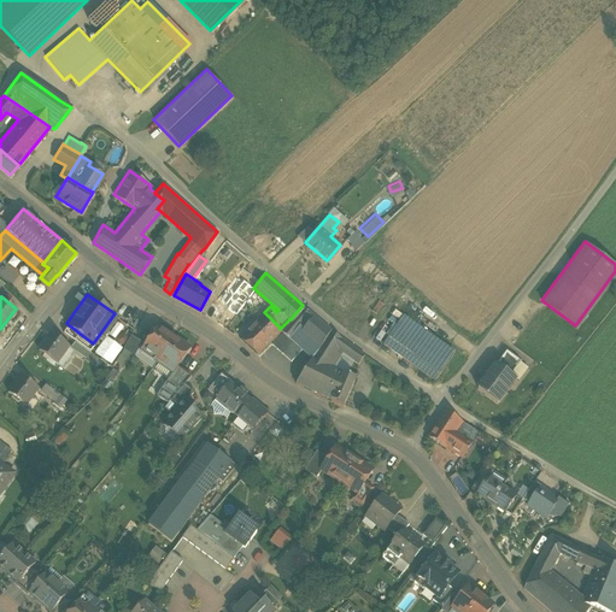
[(329,328),(303,305),(291,319),(281,330),(270,341),(289,358),(300,346),(311,355),(329,328)]
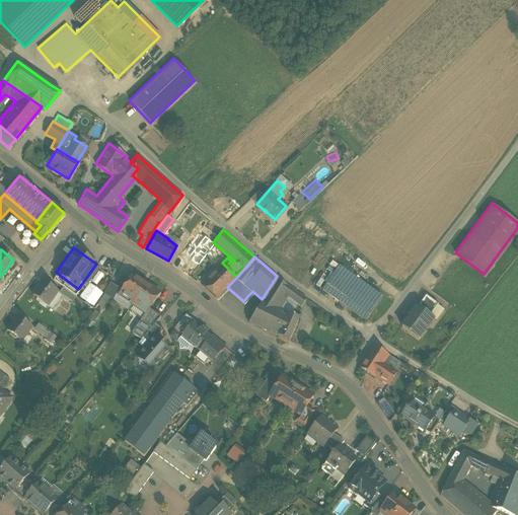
[(222,263),(202,283),(215,296),(235,277),(235,276),(222,263)]
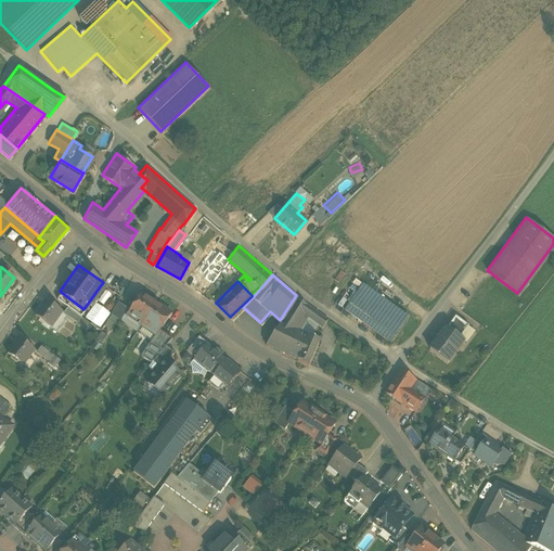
[(388,341),(407,315),(360,282),(342,309),(388,341)]
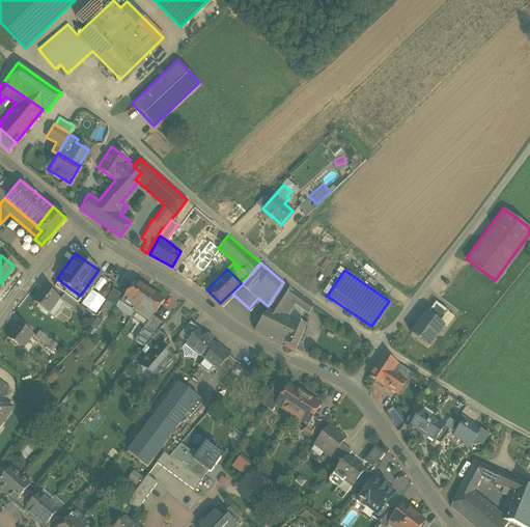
[(135,308),(149,287),(135,278),(117,304),(131,313),(135,308)]
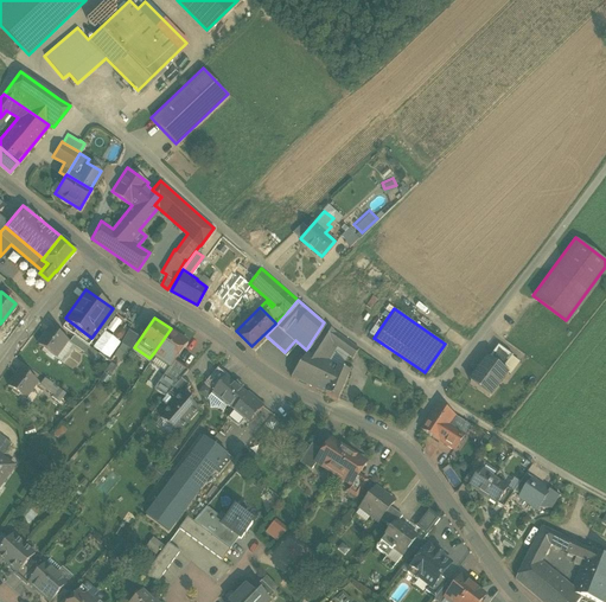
[(72,333),(88,343),(88,344),(91,338),(67,319),(62,325),(72,333)]
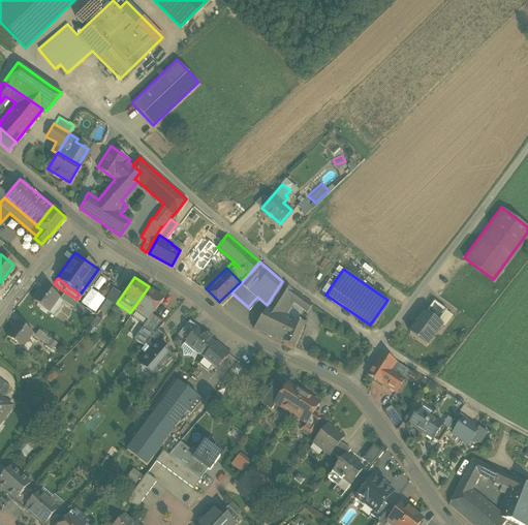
[(310,302),(282,281),(267,305),(253,326),(292,345),(303,322),(284,313),(292,300),(305,308),(310,302)]
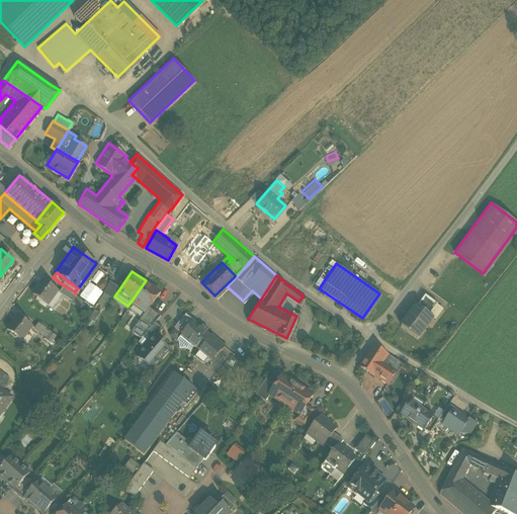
[(56,288),(57,287),(42,277),(31,291),(53,307),(63,292),(58,289),(56,288)]
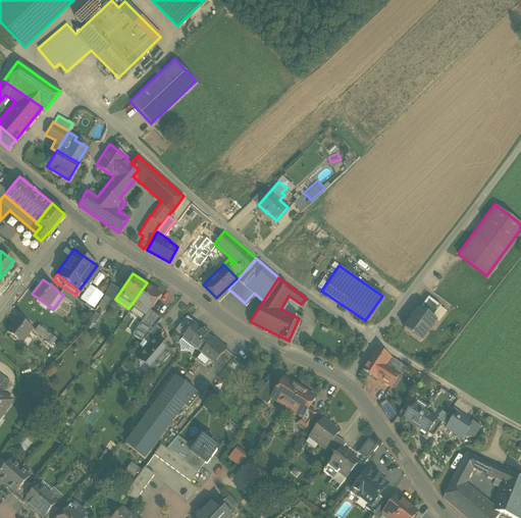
[(109,304),(120,289),(110,281),(101,298),(109,304)]
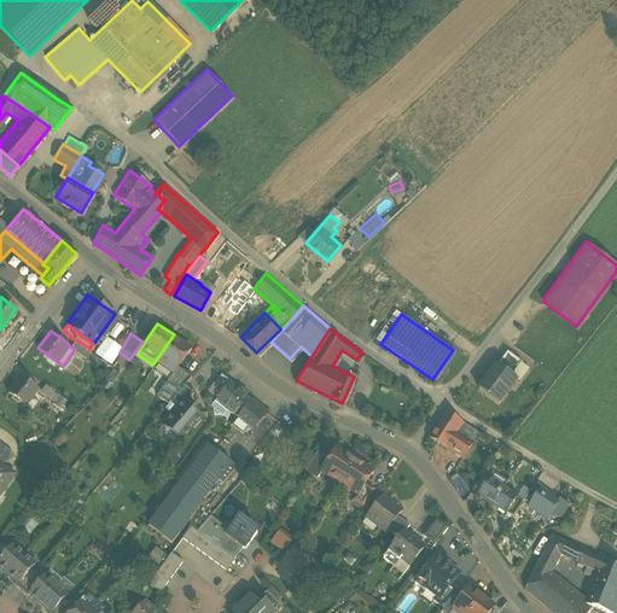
[(190,345),(174,334),(157,358),(173,369),(176,365),(190,345)]
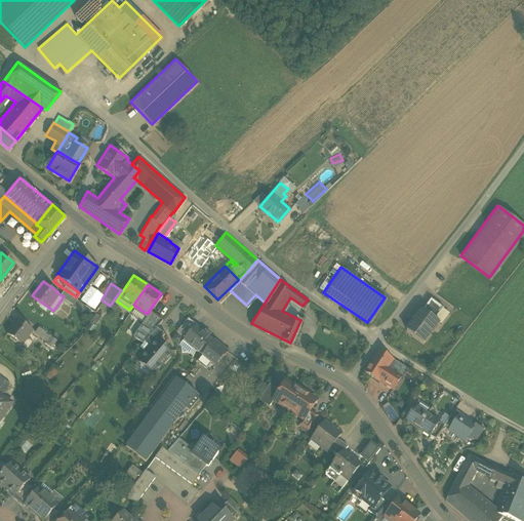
[(63,288),(58,293),(64,296),(72,303),(76,296),(63,288)]
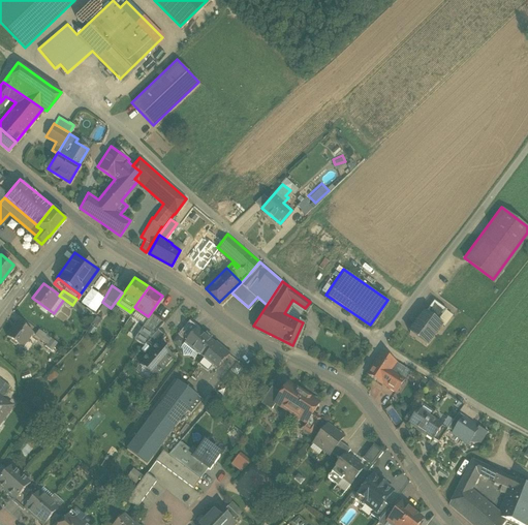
[(435,299),(426,312),(440,323),(443,326),(453,313),(435,299)]
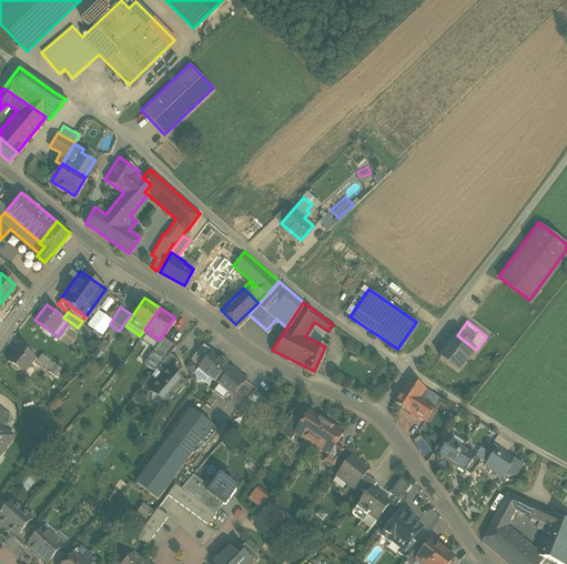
[(457,335),(455,334),(438,356),(456,370),(473,348),(457,335)]
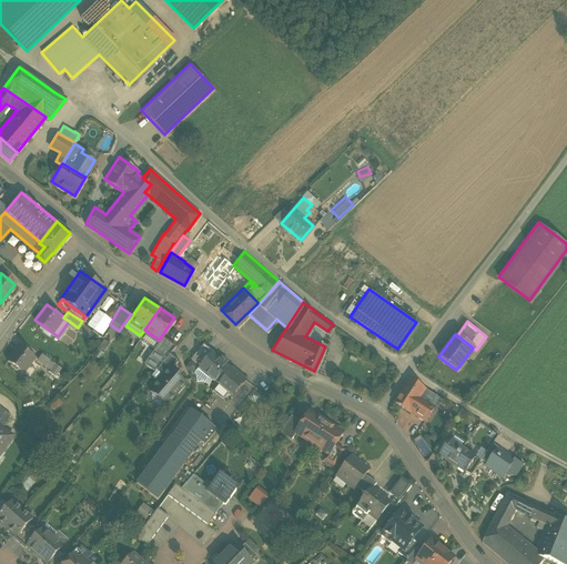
[(169,352),(175,344),(162,335),(159,340),(152,350),(150,352),(157,356),(162,360),(169,352)]
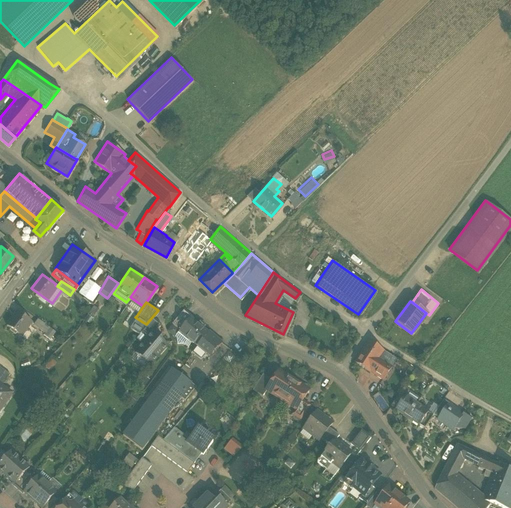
[(182,308),(171,322),(179,328),(189,316),(190,317),(192,314),(182,308)]
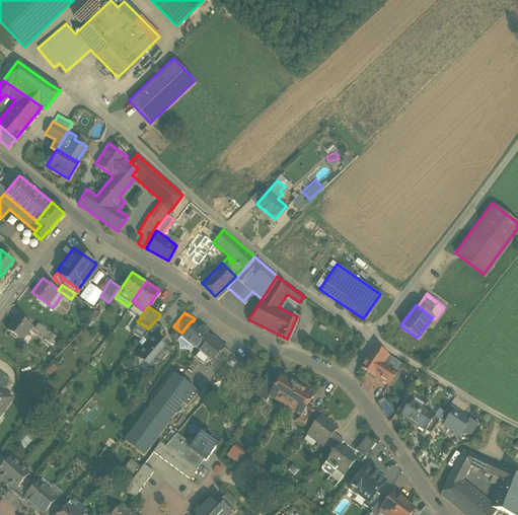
[(6,327),(20,339),(30,324),(16,313),(6,327)]
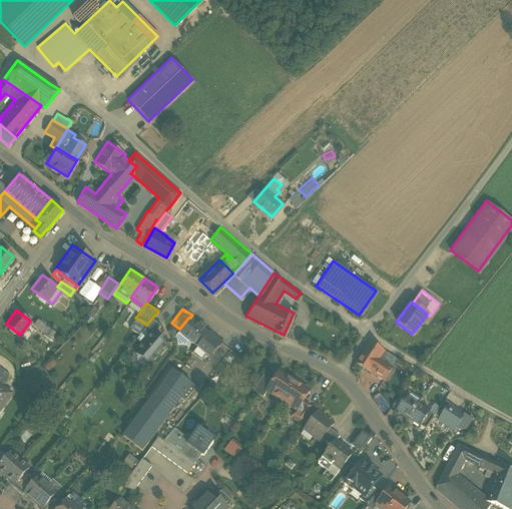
[(135,318),(137,316),(130,311),(122,322),(134,330),(141,322),(135,318)]
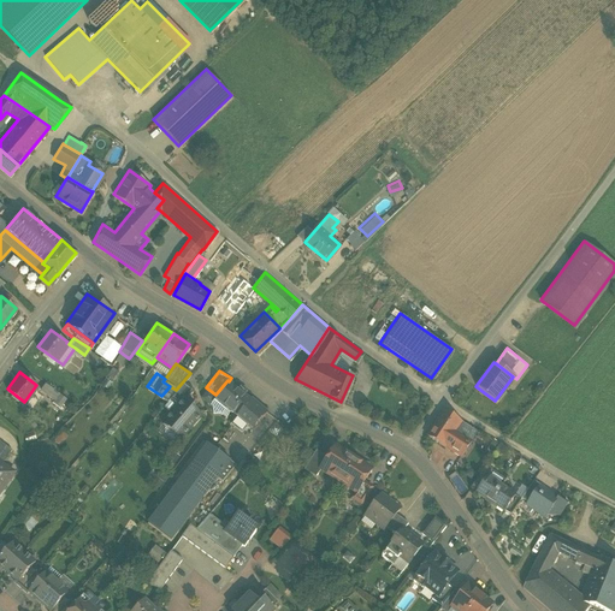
[(66,396),(45,380),(40,387),(53,397),(51,399),(59,405),(66,396)]
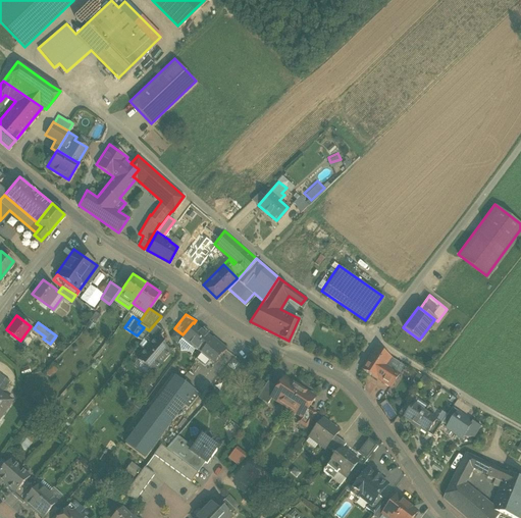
[(200,328),(194,323),(193,322),(183,334),(177,342),(179,343),(179,348),(186,348),(187,349),(191,344),(197,349),(208,335),(205,332),(208,329),(203,324),(200,328)]
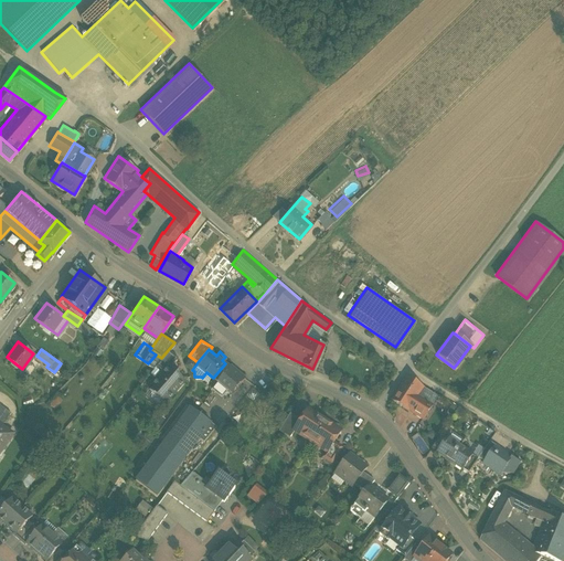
[(176,357),(168,350),(161,358),(155,366),(160,369),(167,362),(169,364),(176,357)]
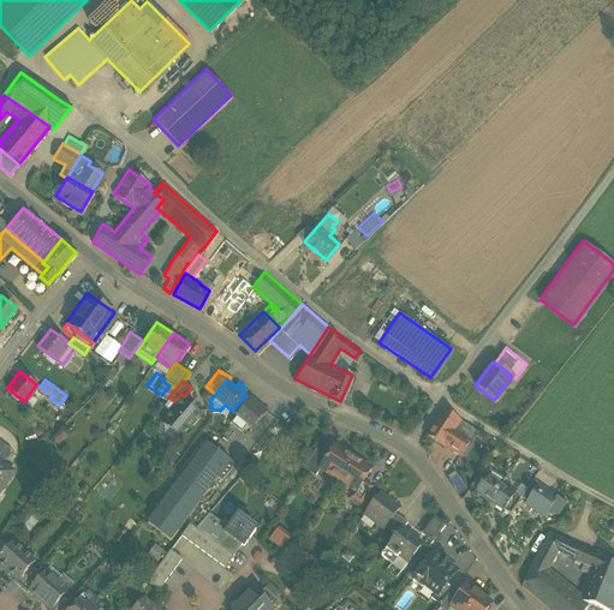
[(191,405),(192,404),(184,396),(182,394),(174,401),(168,408),(171,411),(161,422),(178,435),(200,412),(191,405)]
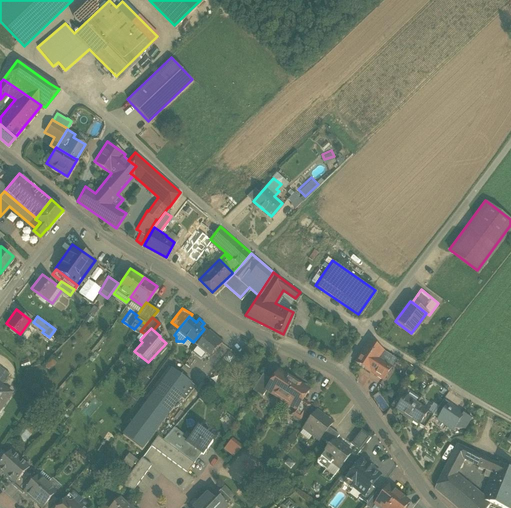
[(206,331),(204,329),(193,342),(196,344),(196,345),(204,351),(208,347),(212,351),(221,340),(207,329),(206,331)]
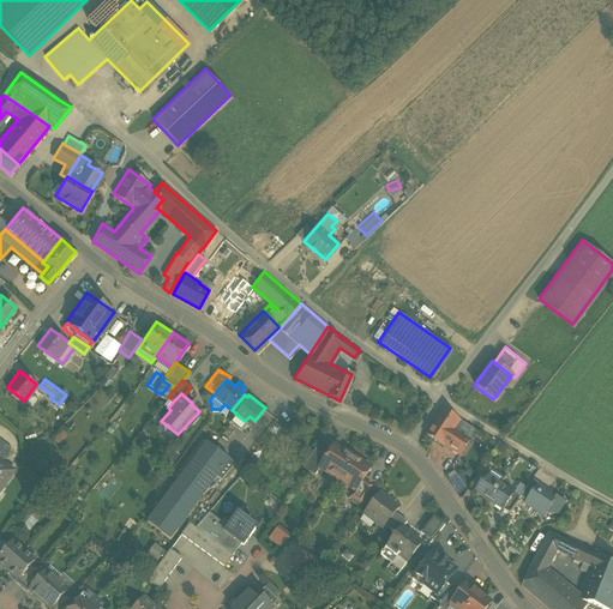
[(452,427),(458,417),(440,405),(424,432),(458,453),(469,436),(452,427)]
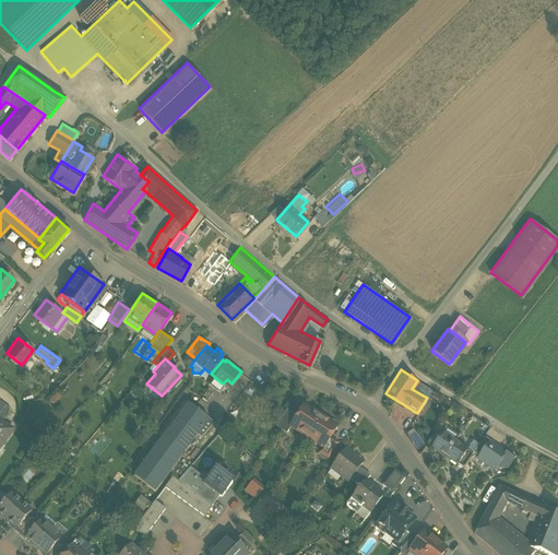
[(0,415),(2,416),(10,406),(0,399),(0,415)]
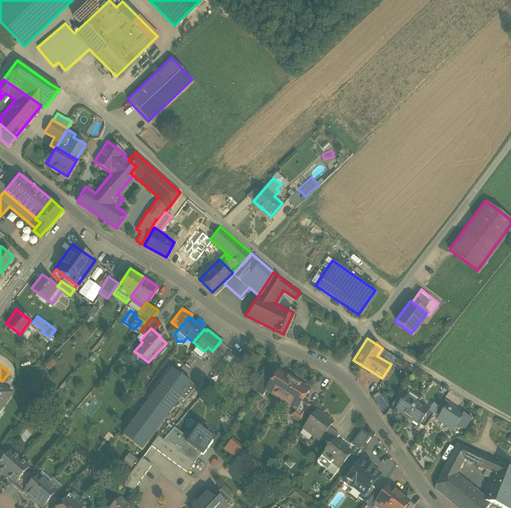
[(183,398),(195,384),(171,367),(122,433),(141,447),(179,395),(183,398)]
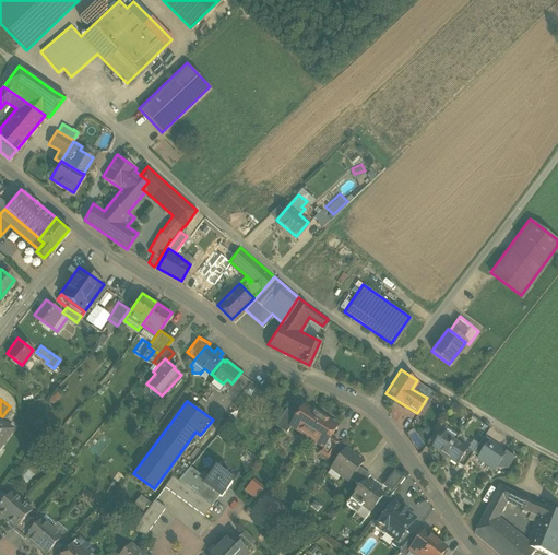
[(289,424),(306,435),(320,413),(305,403),(301,404),(296,413),(289,424)]
